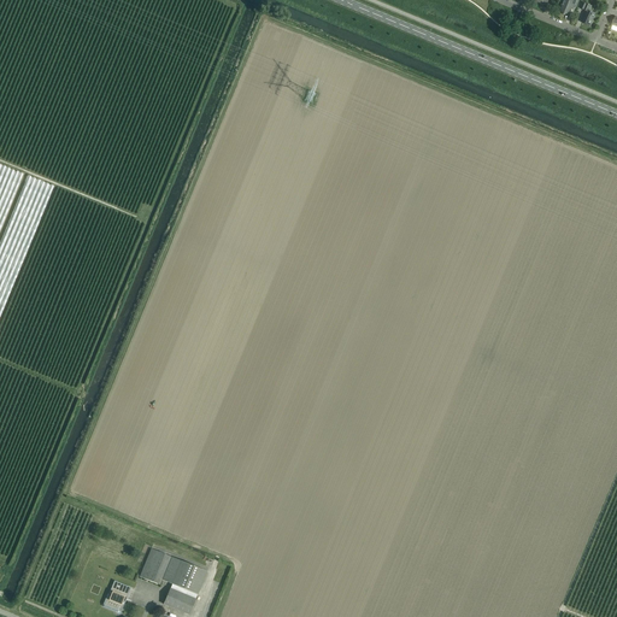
[(562,10),(564,16),(569,13),(571,6),(575,9),(579,0),(576,0),(571,0),(570,1),(566,0),(565,0),(560,3),(563,7),(562,10)]
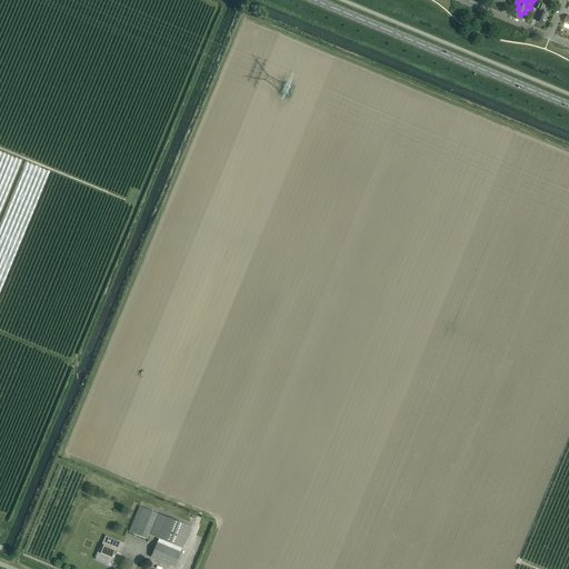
[(546,6),(536,2),(533,8),(540,11),(537,20),(545,23),(549,13),(543,11),(546,6)]
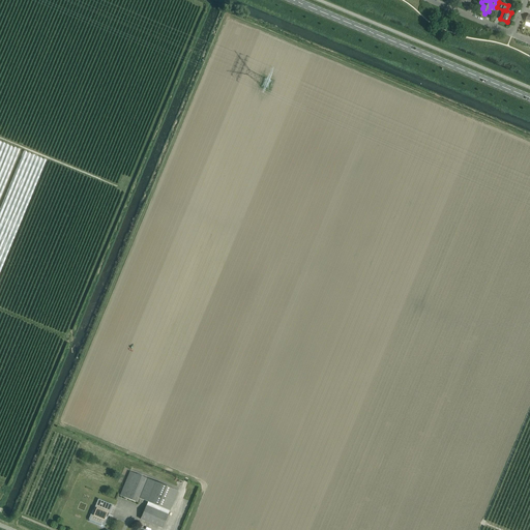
[(137,502),(139,498),(147,478),(129,471),(119,495),(137,502)]
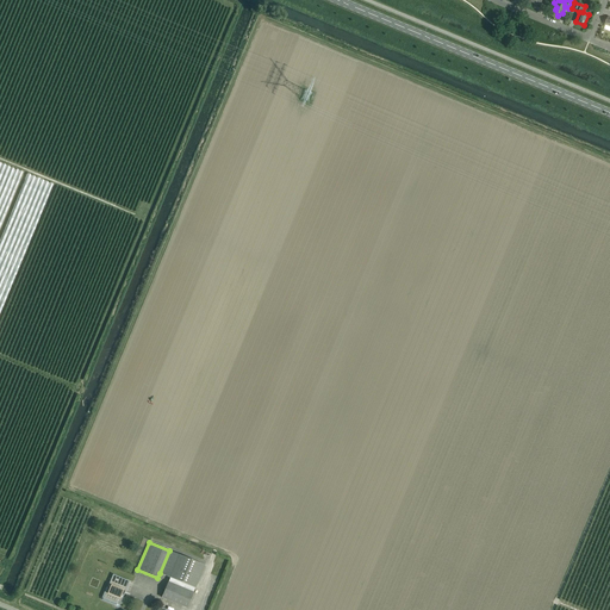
[(160,573),(169,578),(194,587),(204,565),(169,551),(160,573)]
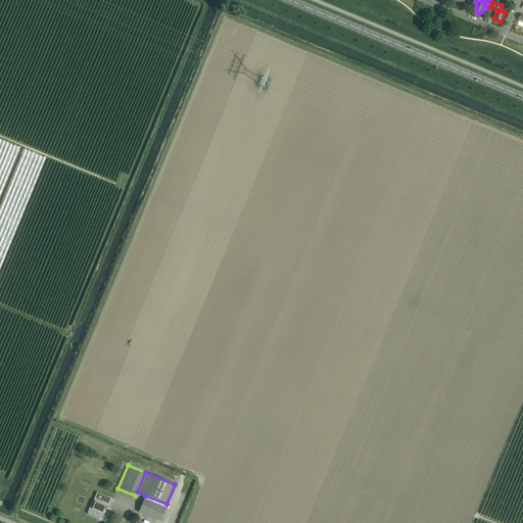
[(145,495),(139,513),(160,521),(167,504),(145,495)]
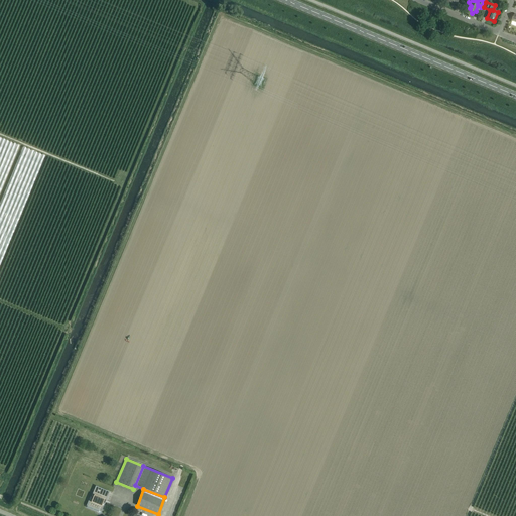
[(98,510),(99,506),(102,507),(104,500),(107,501),(109,496),(94,490),(92,495),(94,495),(91,502),(89,501),(86,506),(98,510)]
